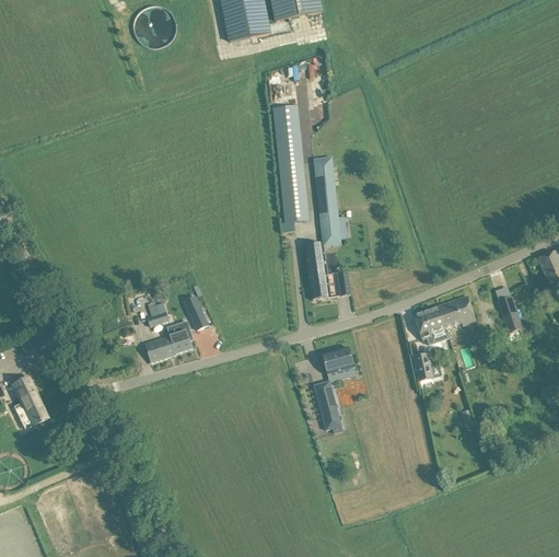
[(221,0),(229,39),(269,32),(263,0),(221,0)]
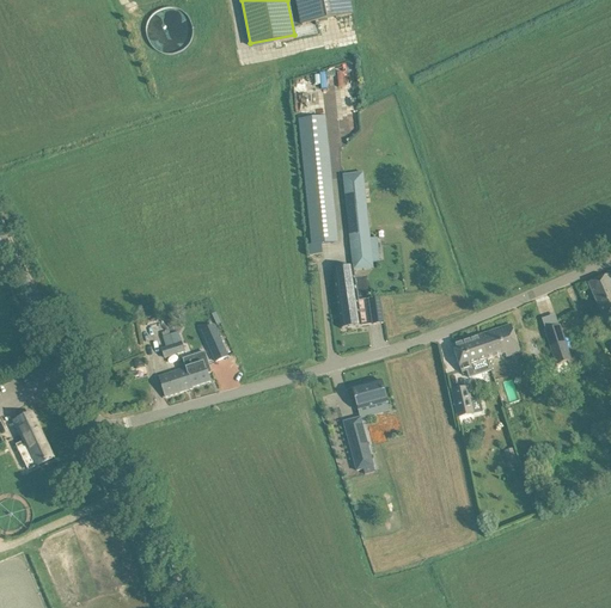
[(297,0),(300,22),(350,12),(348,0),(297,0)]
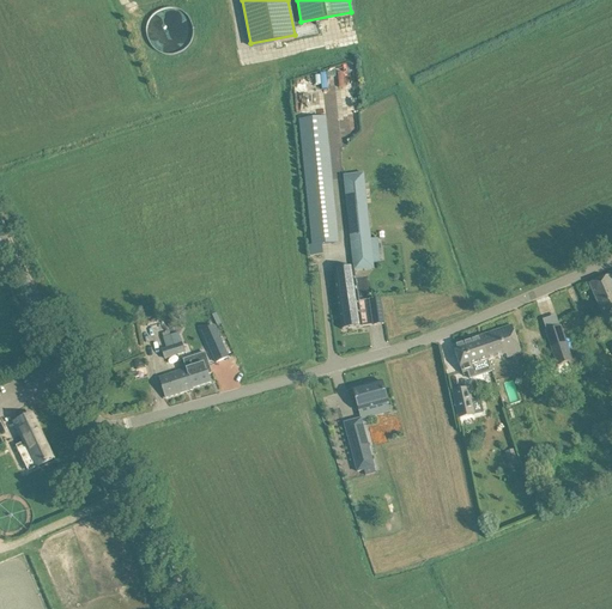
[(144,13),(153,53),(193,43),(182,4),(144,13)]
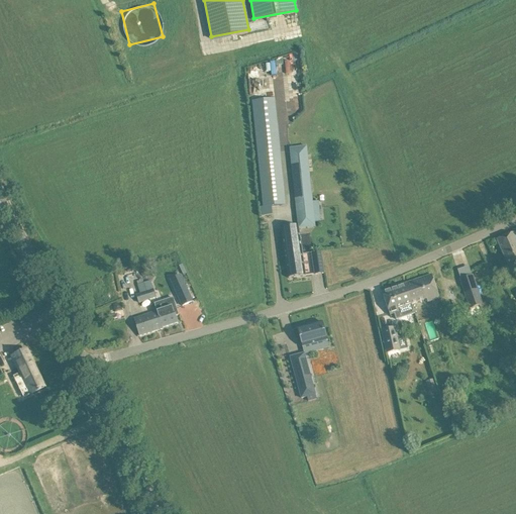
[(274,95),(251,97),(263,204),(260,204),(261,214),(272,212),(271,204),(285,202),(274,95)]
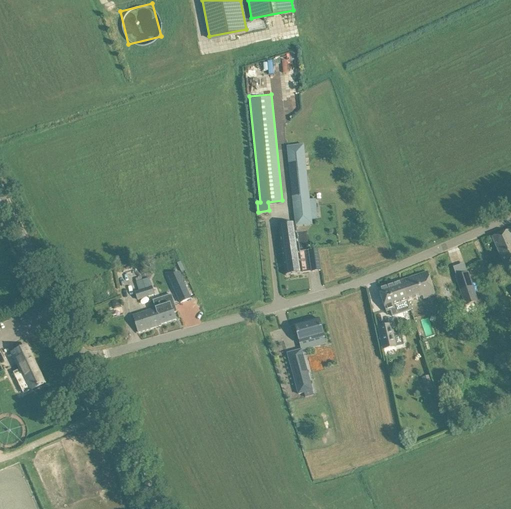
[(302,142),(286,143),(289,170),(294,212),(310,210),(308,197),(307,188),(305,168),(305,165),(304,161),(302,142)]
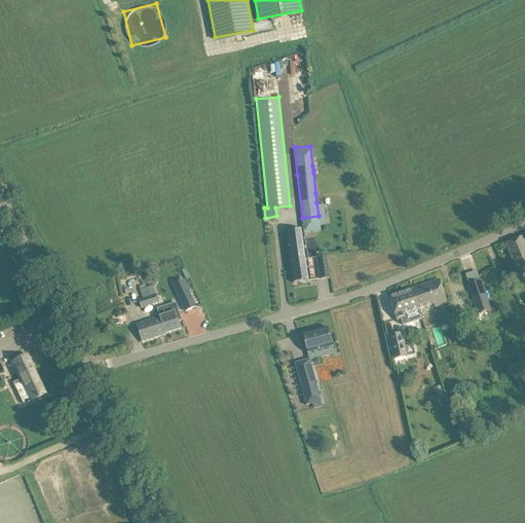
[(289,255),(306,253),(302,227),(286,229),(289,255)]
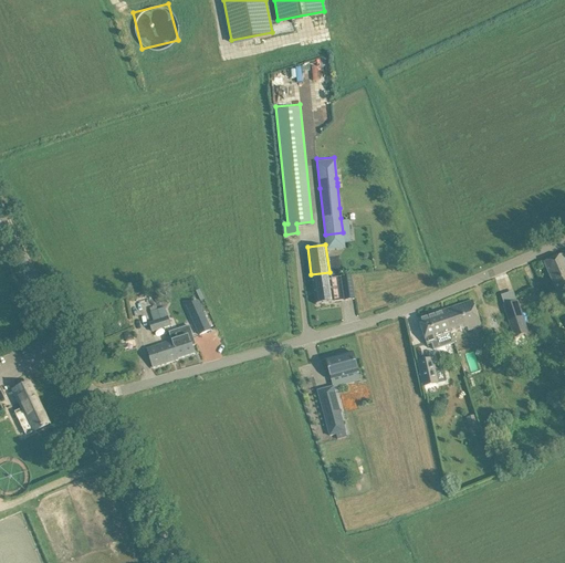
[(560,298),(564,294),(564,257),(563,251),(543,259),(560,298)]
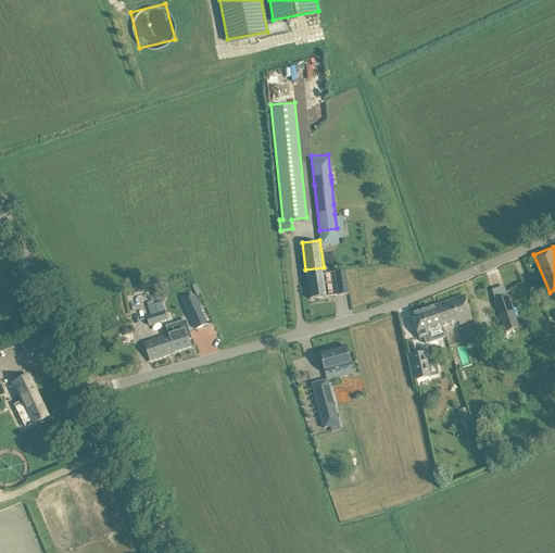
[(324,267),(305,269),(310,297),(327,293),(324,267)]
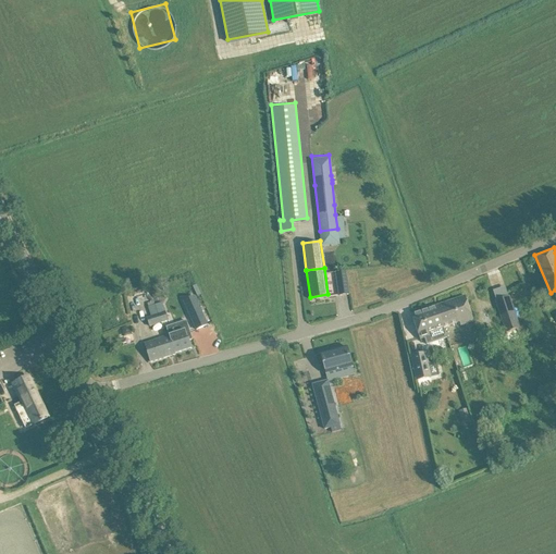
[(338,293),(348,292),(344,268),(335,269),(338,293)]
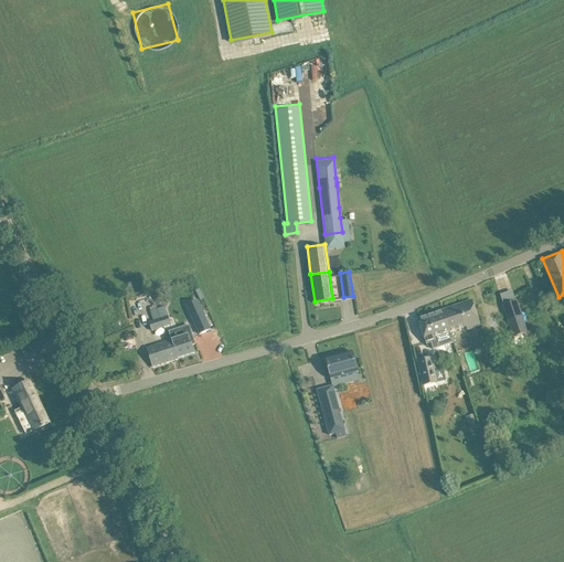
[(515,297),(502,301),(513,335),(527,330),(515,297)]
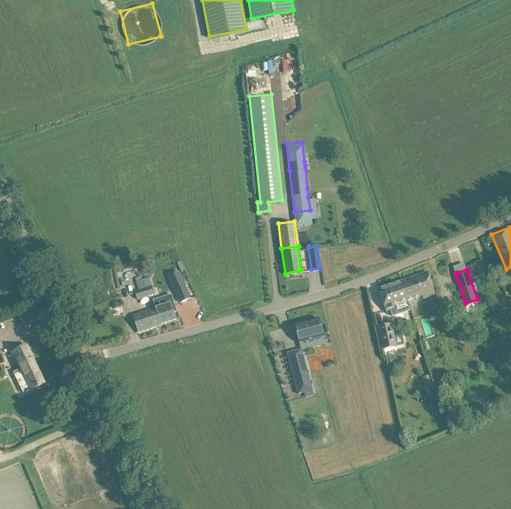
[(427,270),(400,279),(407,298),(421,294),(422,296),(434,292),(427,270)]
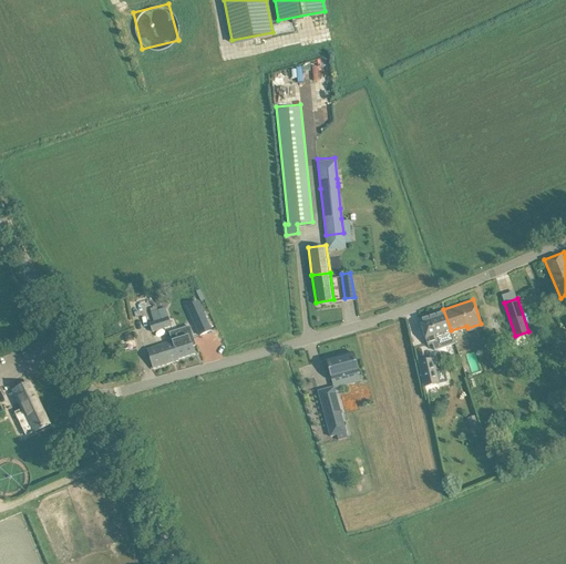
[(189,311),(199,332),(209,328),(201,307),(189,311)]
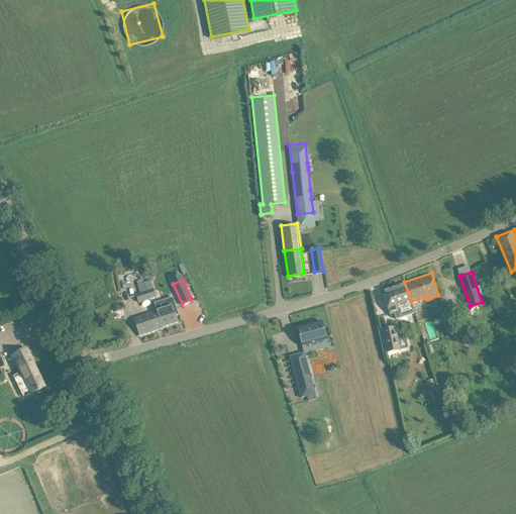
[(404,282),(381,289),(389,312),(394,310),(396,317),(414,311),(411,301),(404,282)]
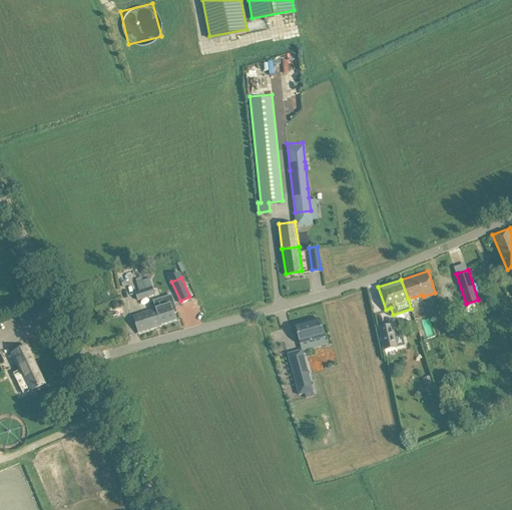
[(151,285),(134,291),(136,298),(154,293),(151,285)]
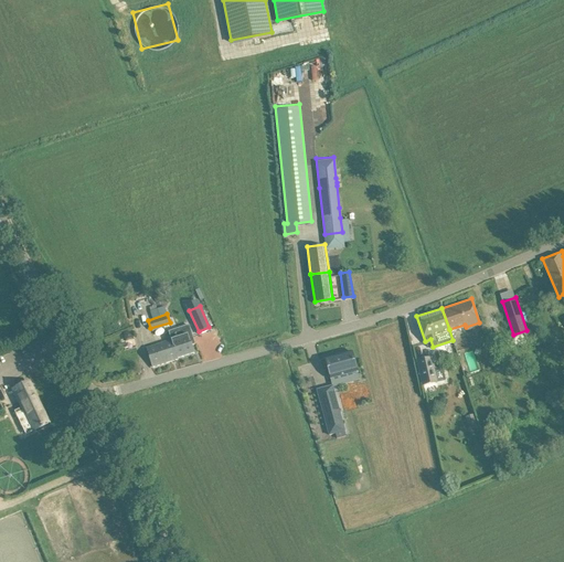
[(170,338),(146,346),(151,364),(177,357),(177,354),(193,350),(191,342),(194,341),(188,322),(168,329),(170,338)]
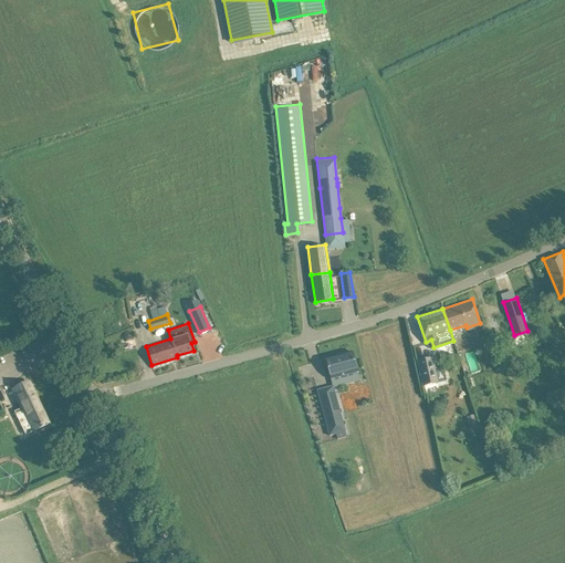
[(471,369),(481,366),(474,347),(464,351),(471,369)]
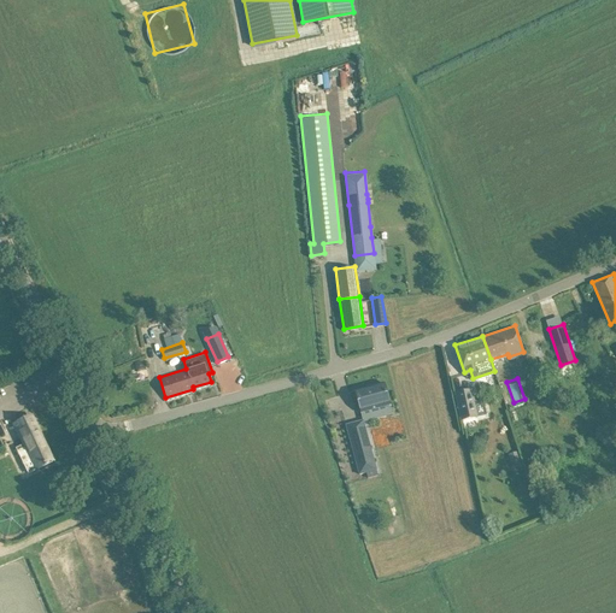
[(361,411),(389,402),(383,381),(355,389),(361,411)]
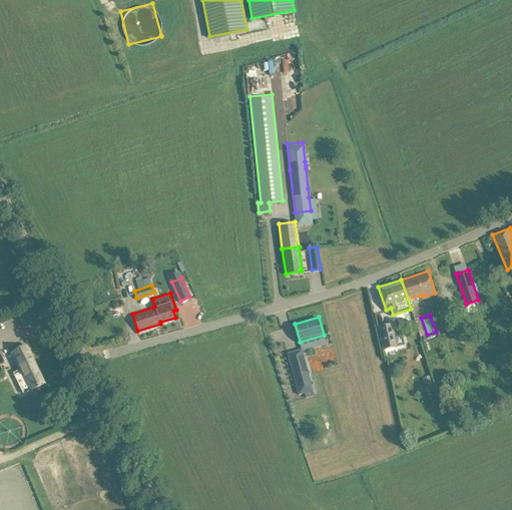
[(378,325),(383,348),(404,343),(401,331),(393,333),(391,322),(378,325)]
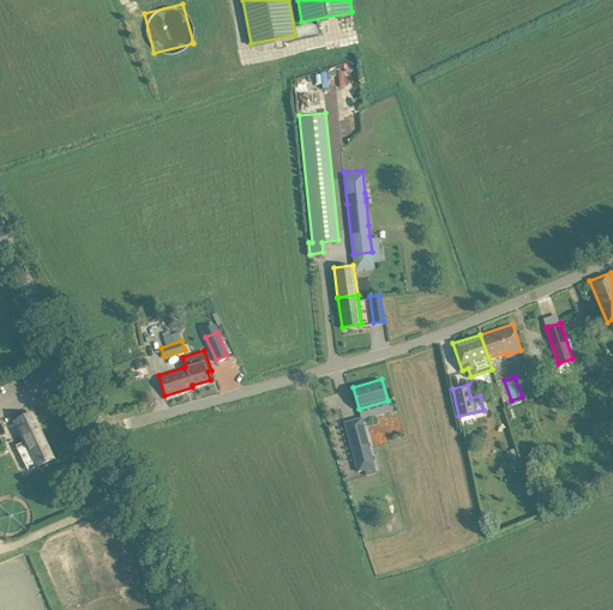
[(14,444),(26,469),(52,456),(46,444),(43,445),(38,436),(41,435),(30,411),(12,421),(20,440),(14,444)]
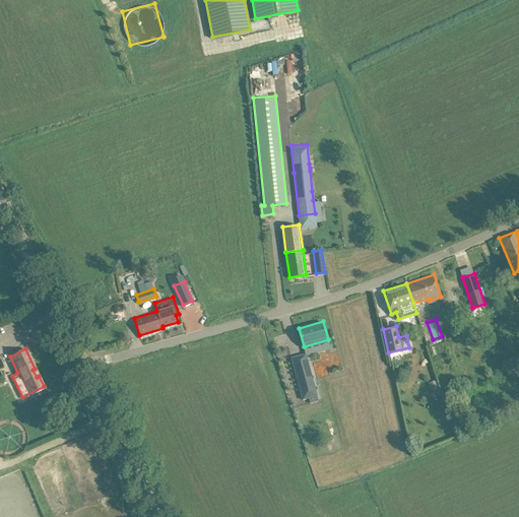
[(305,352),(292,357),(295,370),(302,397),(308,396),(309,400),(317,398),(316,393),(309,366),(305,352)]
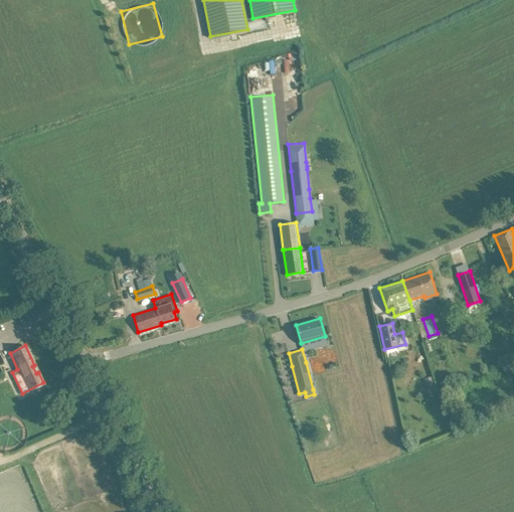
[(431,375),(423,377),(425,383),(433,381),(431,375)]
